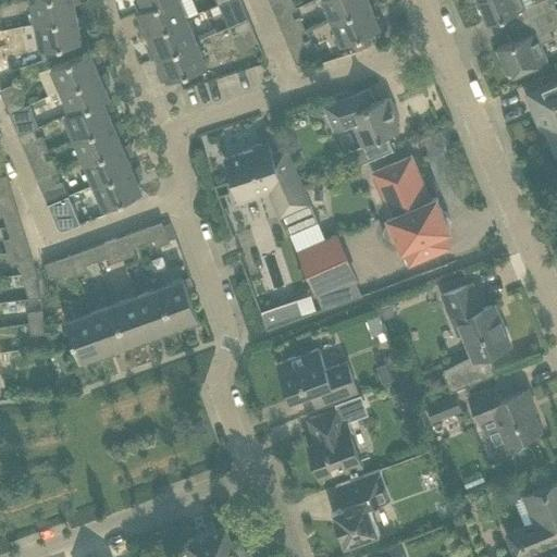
[(79,0),(32,0),(36,24),(76,15),(74,4),(81,2),(79,0)]
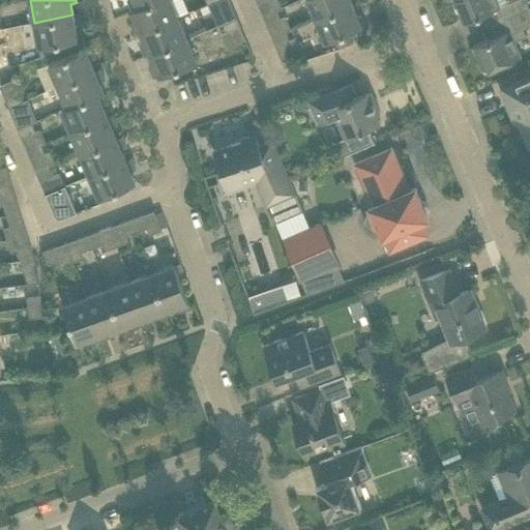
[(126,0),(131,9),(139,6),(140,7),(155,0),(126,0)]
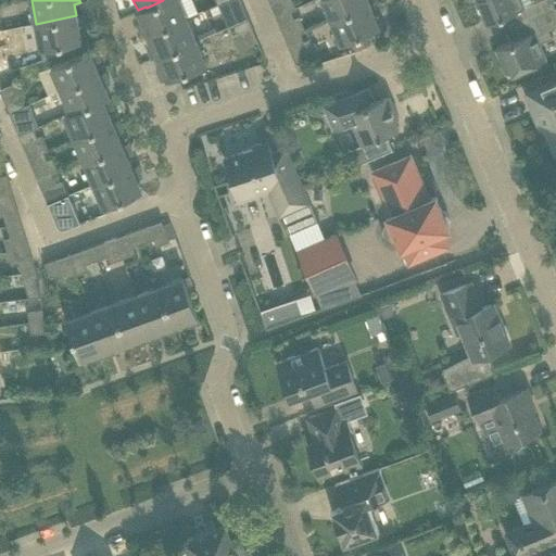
[(186,17),(178,0),(163,0),(147,8),(146,7),(138,10),(142,22),(137,24),(142,36),(148,34),(186,17)]
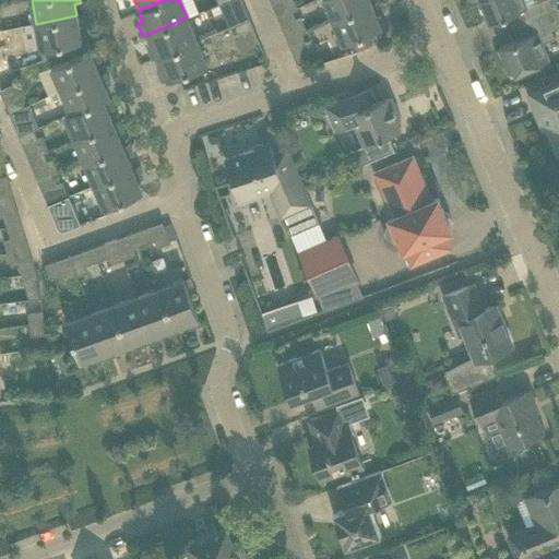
[(240,0),(228,0),(219,4),(229,27),(234,25),(249,19),(240,0)]
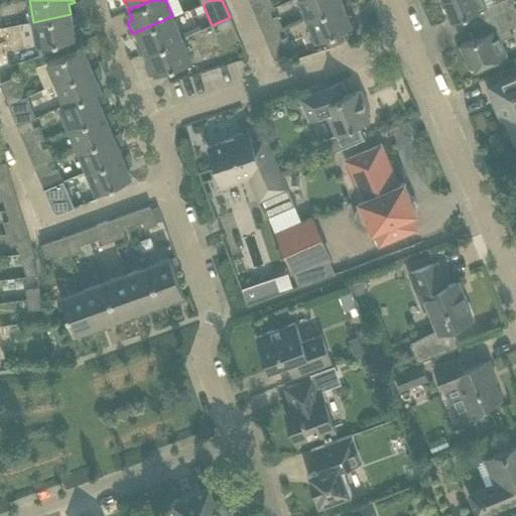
[(341,0),(298,0),(307,19),(343,4),(341,0)]
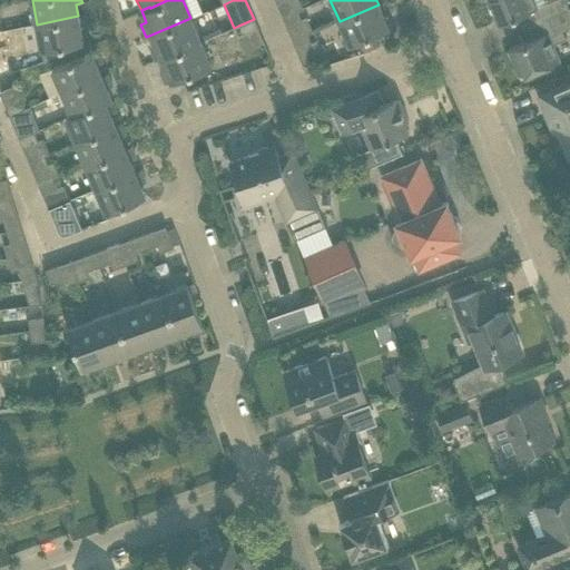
[(537,8),(533,0),(488,0),(498,25),(537,8)]
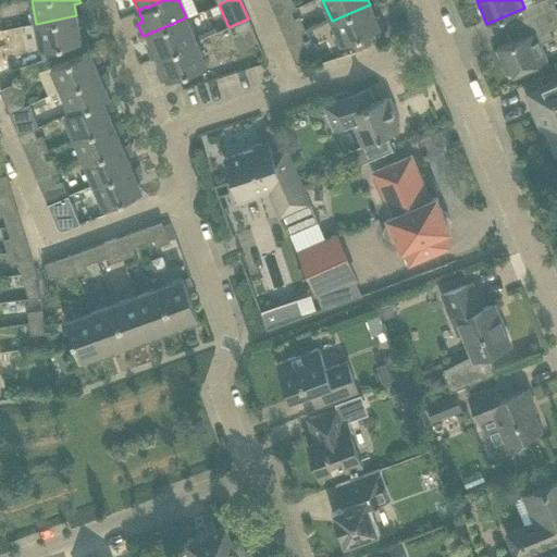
[(551,0),(542,0),(533,4),(529,5),(534,19),(555,10),(551,0)]
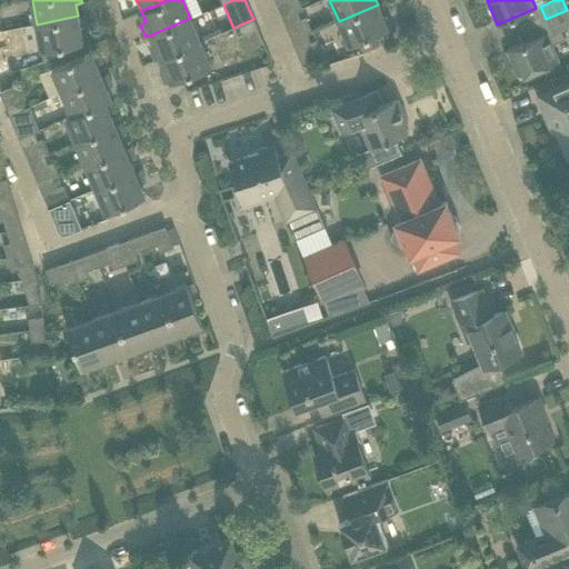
[(388,28),(378,5),(339,21),(349,45),(388,28)]
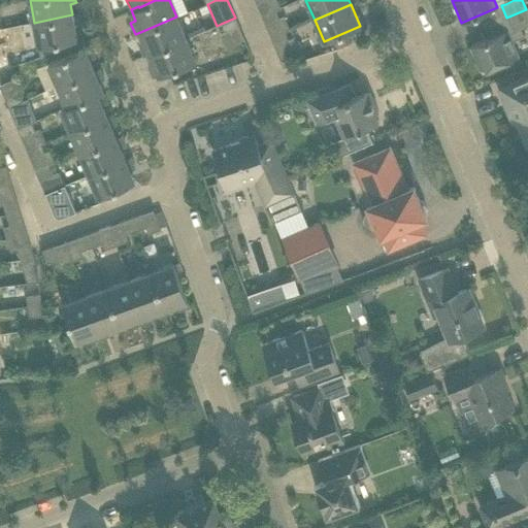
[(527,7),(526,9),(506,18),(510,28),(471,45),(483,71),(519,56),(513,42),(524,37),(520,29),(527,25),(527,7)]
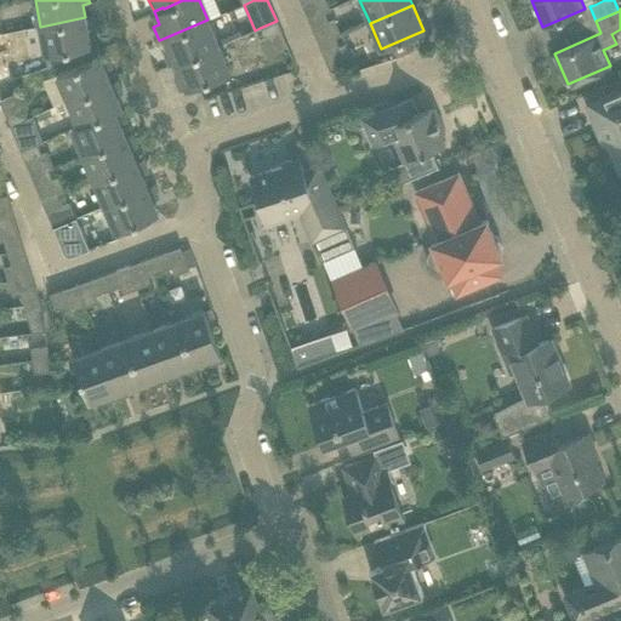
[(328,21),(324,12),(308,20),(312,28),(328,21)]
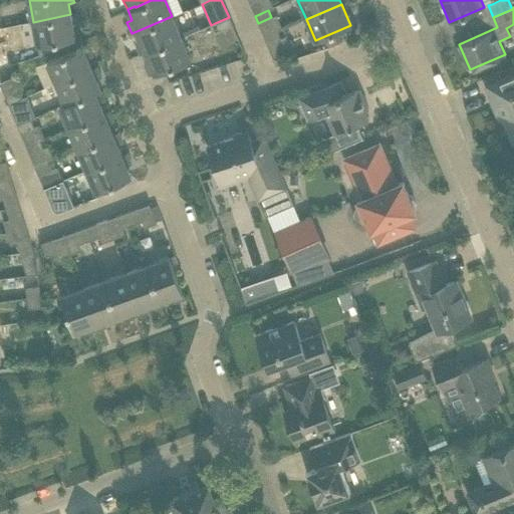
[(76,13),(70,14),(33,22),(38,44),(74,37),(72,26),(78,25),(76,13)]
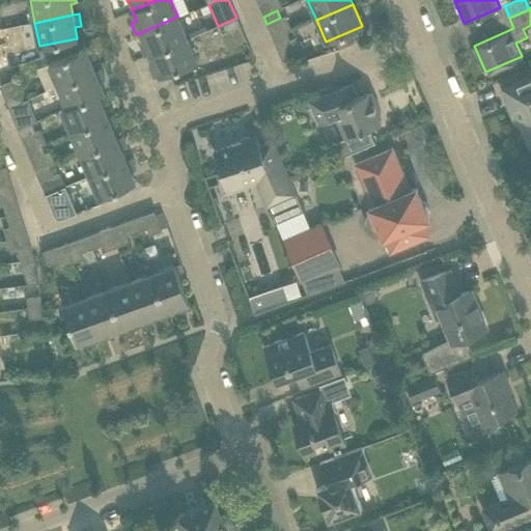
[(187,38),(177,17),(141,32),(145,43),(140,45),(145,56),(150,54),(187,38)]
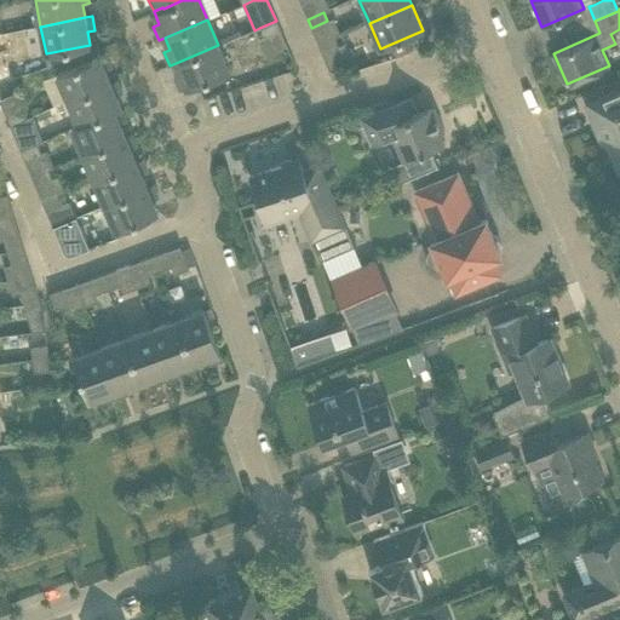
[(280,30),(276,21),(259,28),(264,38),(280,30)]
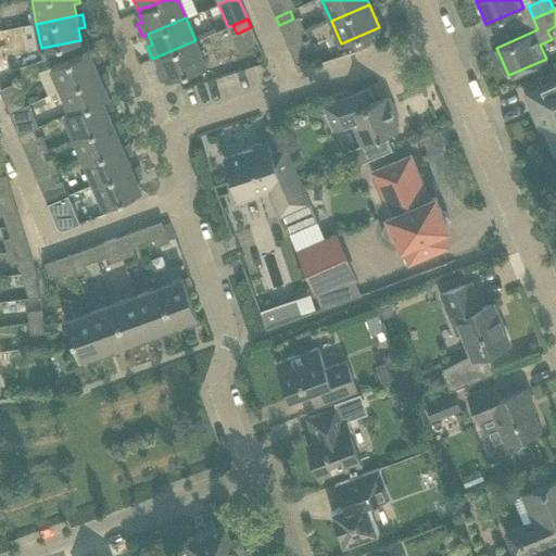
[(0,30),(0,74),(11,71),(2,30),(0,30)]
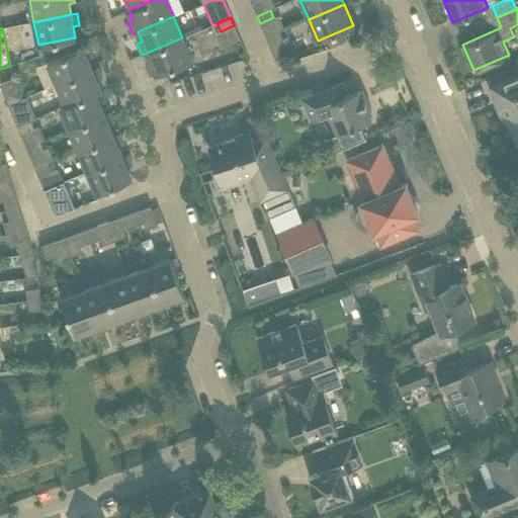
[(282,38),(279,32),(266,37),(269,45),(282,38)]
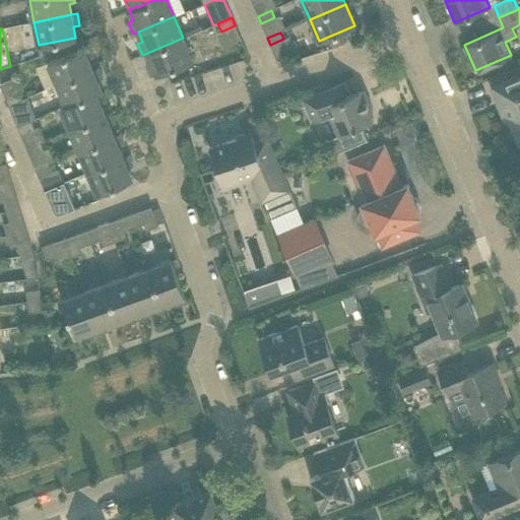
[(156,75),(192,60),(183,38),(147,53),(151,63),(146,65),(150,76),(156,74),(156,75)]
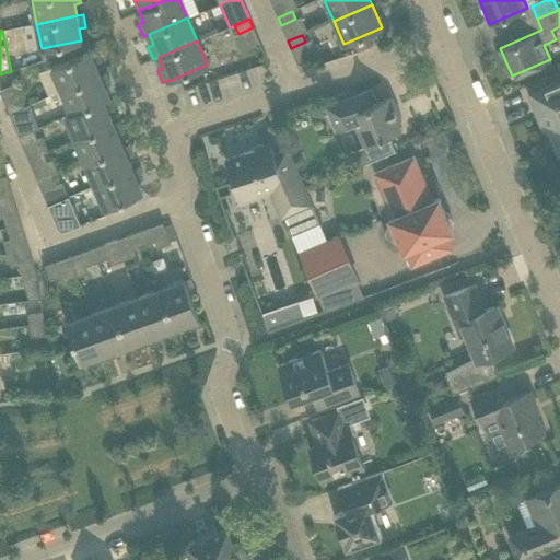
[(90,51),(90,50),(51,67),(62,90),(100,74),(95,63),(101,61),(95,49),(90,51)]
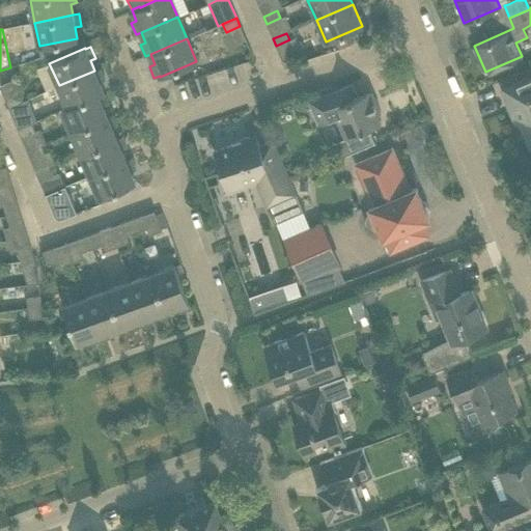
[(100,68),(94,71),(59,85),(67,107),(98,94),(99,95),(104,93),(100,82),(105,80),(100,68)]
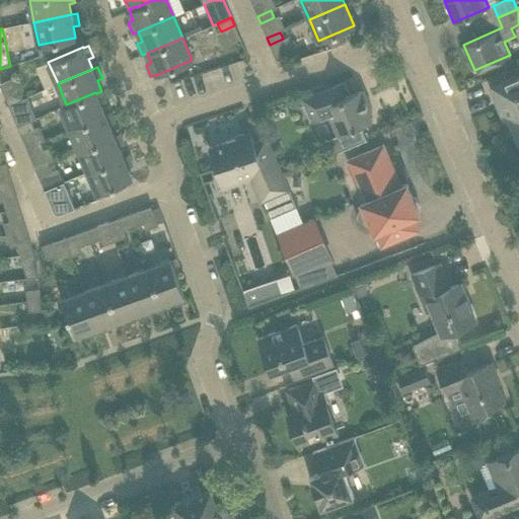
[(518,76),(509,80),(491,88),(504,121),(508,119),(518,144),(518,76)]
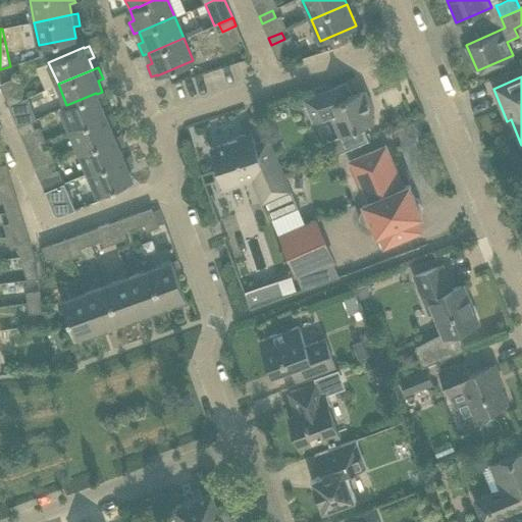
[(334,87),(302,97),(312,122),(330,114),(340,136),(373,121),(370,113),(374,111),(365,90),(352,95),(347,82),(334,87)]
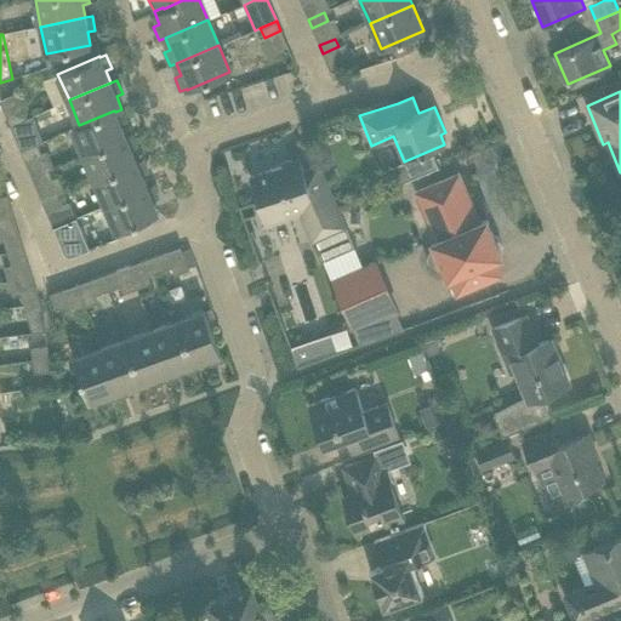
[(126,121),(121,109),(115,112),(114,110),(79,125),(72,127),(83,154),(125,136),(120,124),(126,121)]
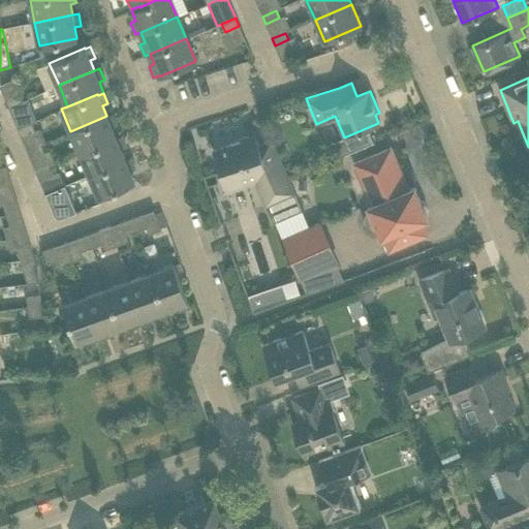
[(20,94),(5,100),(8,107),(23,101),(20,94)]
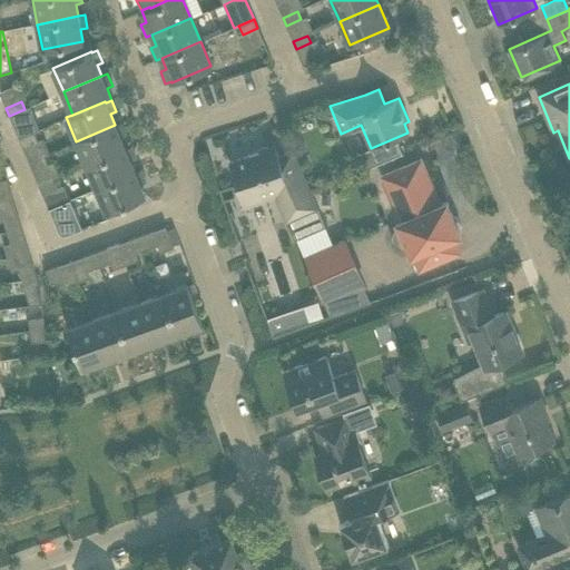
[(25,109),(9,116),(12,124),(18,138),(33,131),(40,129),(35,116),(30,107),(25,109)]
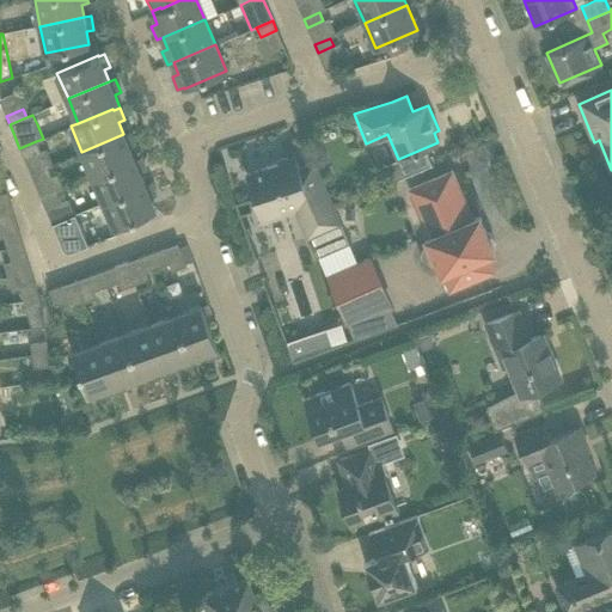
[(130,132),(123,134),(81,152),(92,177),(134,159),(129,147),(135,145),(130,132)]
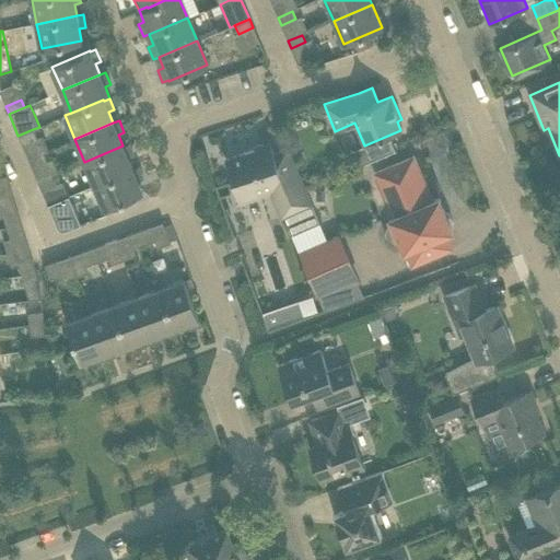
[(37,138),(33,129),(18,136),(22,144),(37,138)]
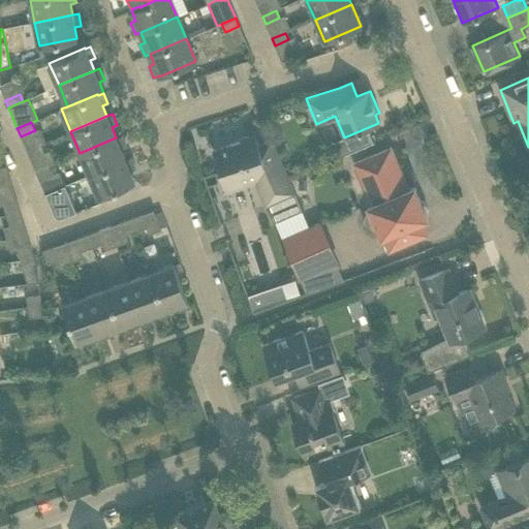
[(271,141),(258,145),(254,134),(229,143),(230,145),(213,150),(224,186),(258,176),(271,204),(293,193),(271,141)]
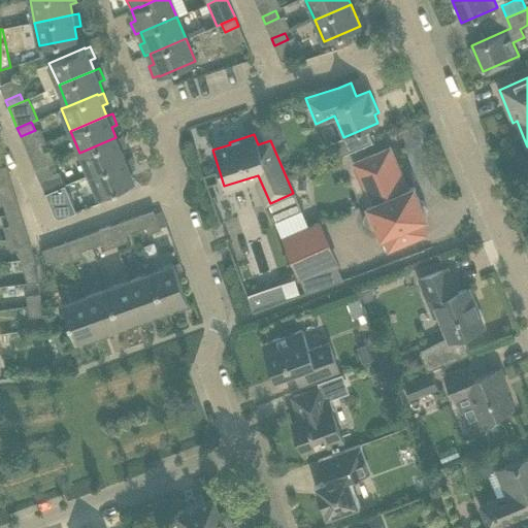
[(121,135),(116,137),(79,153),(89,174),(125,159),(121,149),(126,146),(121,135)]
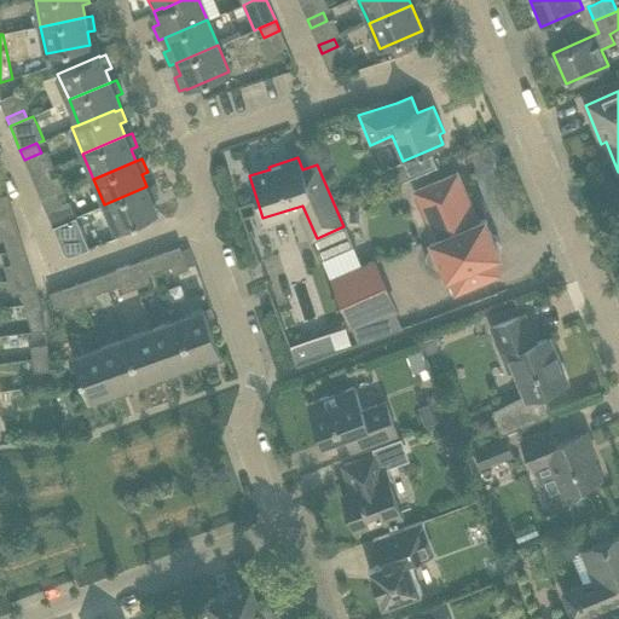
[(51,178),(47,168),(30,175),(34,185),(51,178)]
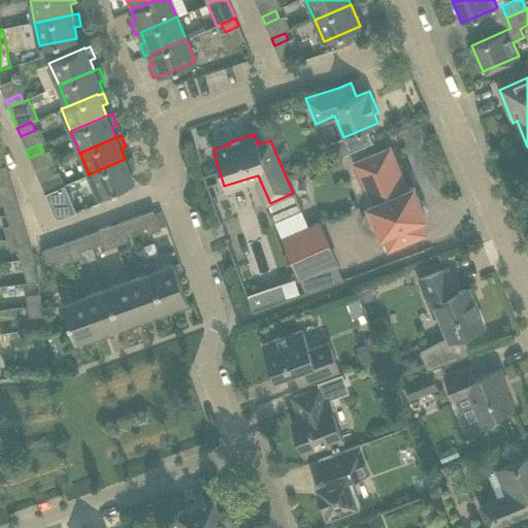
[(357,162),(374,203),(407,190),(407,189),(401,174),(397,176),(386,150),(357,162)]
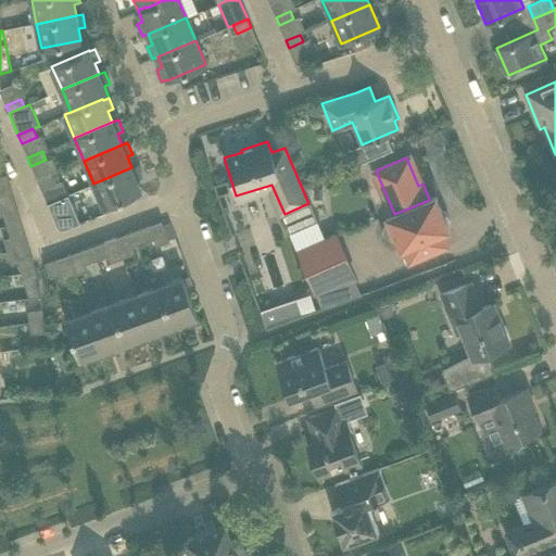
[(137,165),(131,167),(93,184),(103,207),(141,191),(137,179),(142,177),(137,165)]
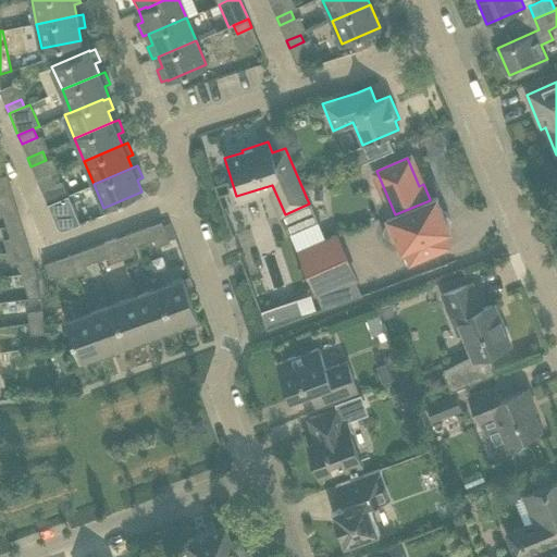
[(0,187),(9,185),(5,173),(0,174),(0,187)]
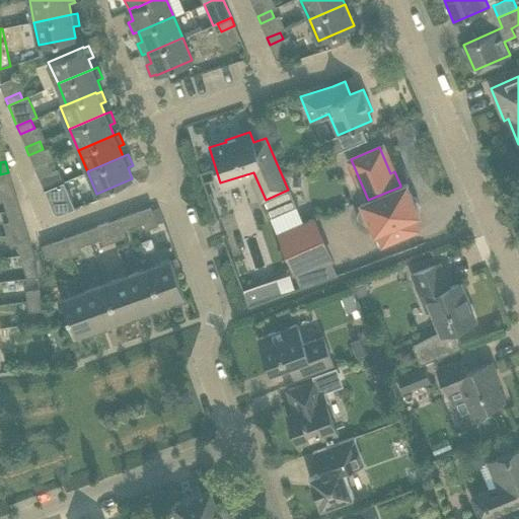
[(52,170),(49,162),(34,168),(38,176),(52,170)]
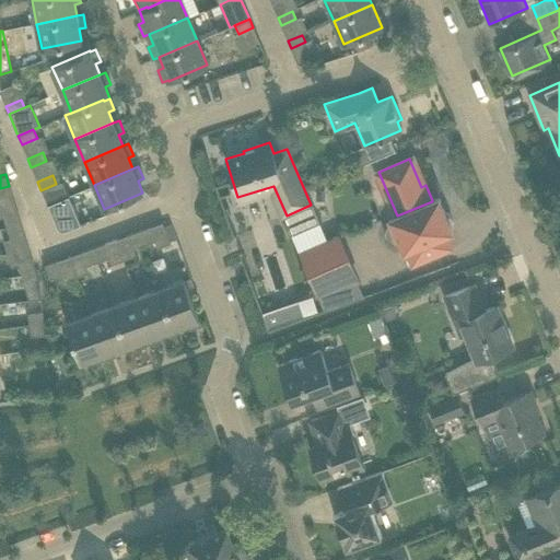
[(62,198),(47,205),(50,213),(57,230),(62,231),(80,224),(68,196),(62,198)]
